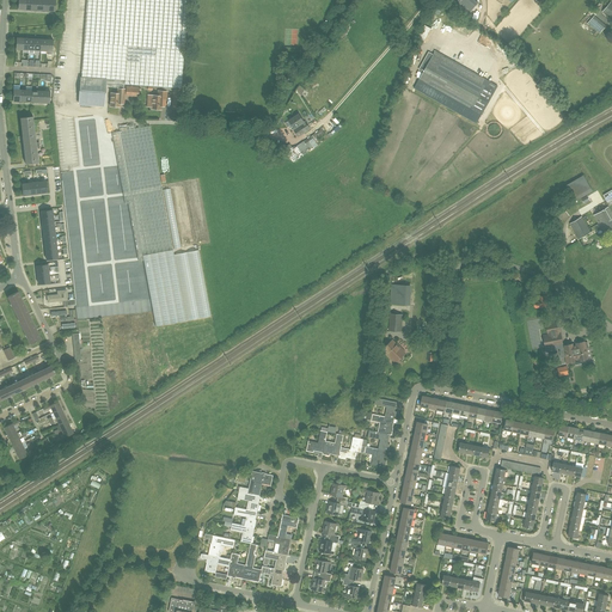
[(79,104),(104,105),(105,79),(110,79),(110,87),(124,89),(124,85),(159,87),(159,89),(170,90),(170,87),(182,89),(184,50),(188,0),(86,0),(81,78),(79,104)]
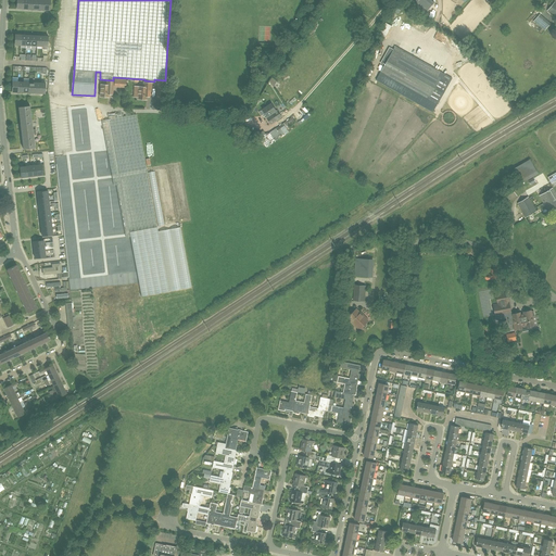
[(434,2),(431,0),(415,0),(413,3),(426,13),(434,2)]
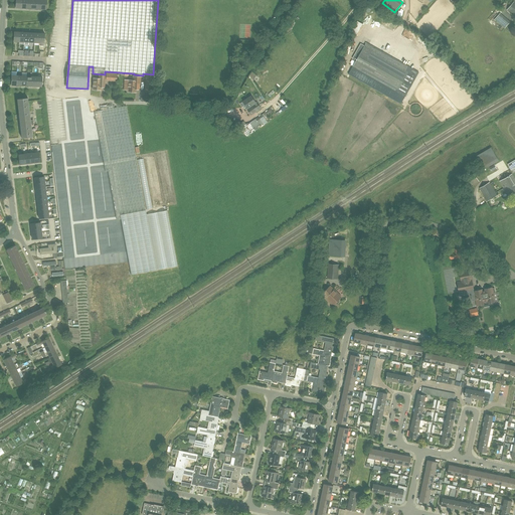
[(495,20),(504,28),(510,21),(500,13),(495,20)]
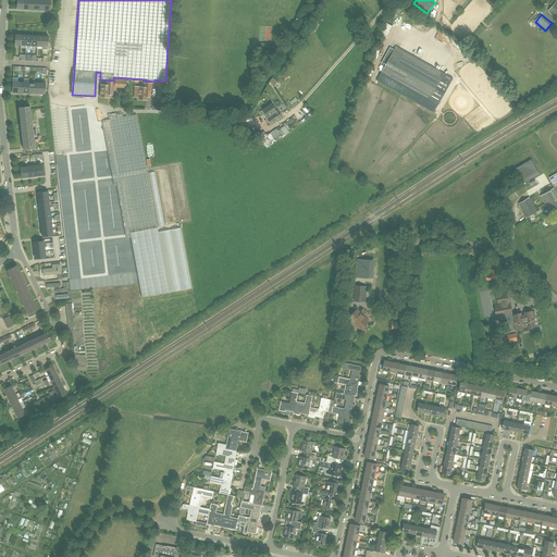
[(378,81),(434,112),(453,78),(396,47),(378,81)]
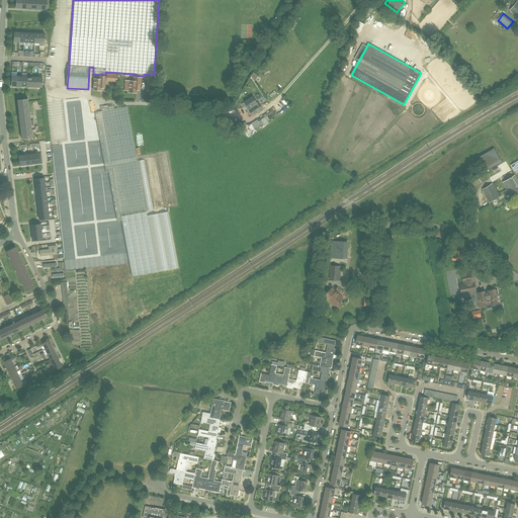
[(94,79),(93,90),(100,90),(101,88),(104,88),(105,83),(105,76),(99,75),(99,79),(94,79)]
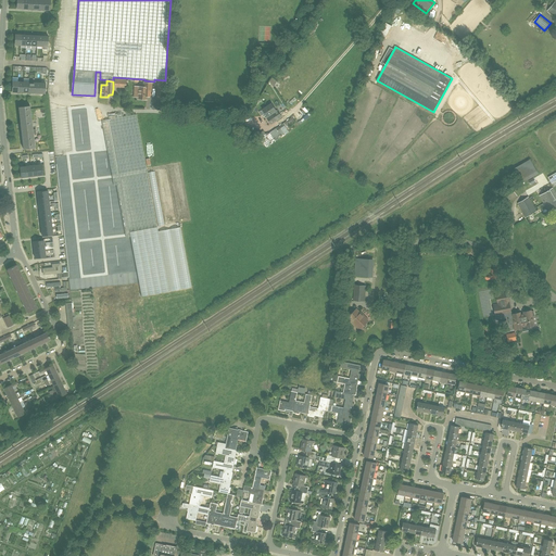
[(135,90),(138,90),(138,97),(138,99),(147,99),(147,96),(151,97),(151,91),(151,90),(151,84),(143,83),(143,87),(139,87),(135,87),(135,90)]
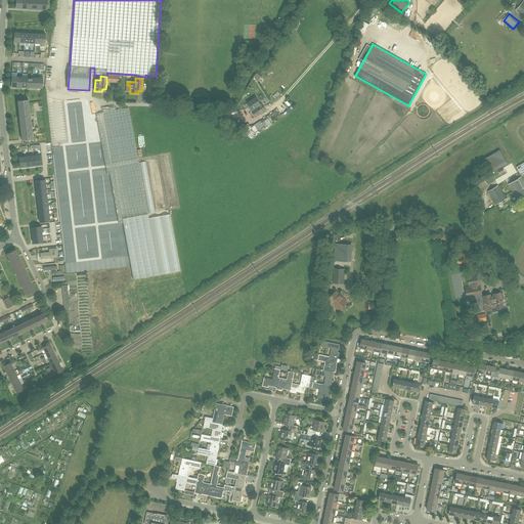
[(252,100),(261,114),(266,111),(261,103),(261,104),(256,97),(252,100)]
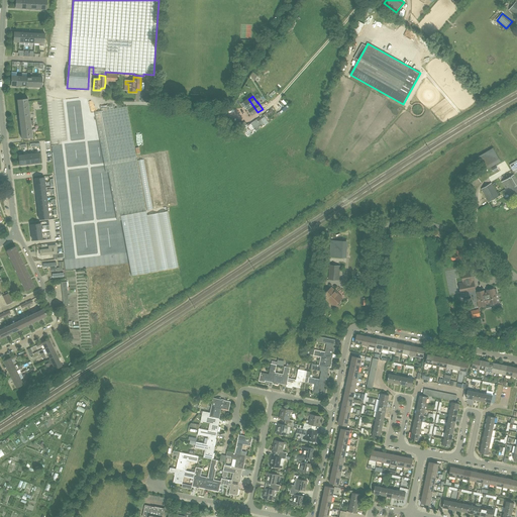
[(24,99),(17,99),(19,115),(18,116),(21,137),(21,138),(28,137),(32,137),(31,133),(32,133),(31,125),(33,125),(33,120),(30,120),(28,102),(28,101),(27,98),(24,98),(24,99)]
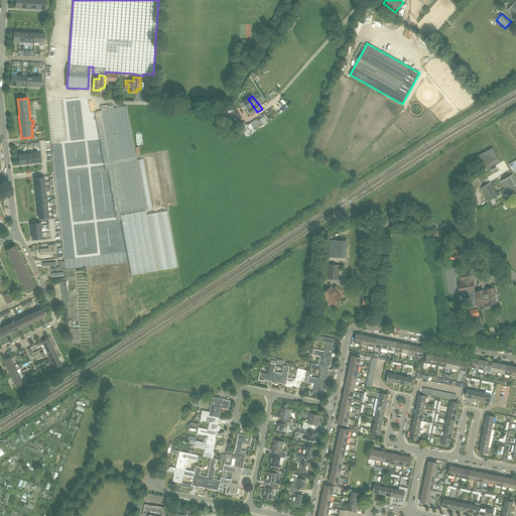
[(252,115),(257,112),(248,99),(241,104),(243,108),(246,106),(248,108),(247,109),(252,115)]
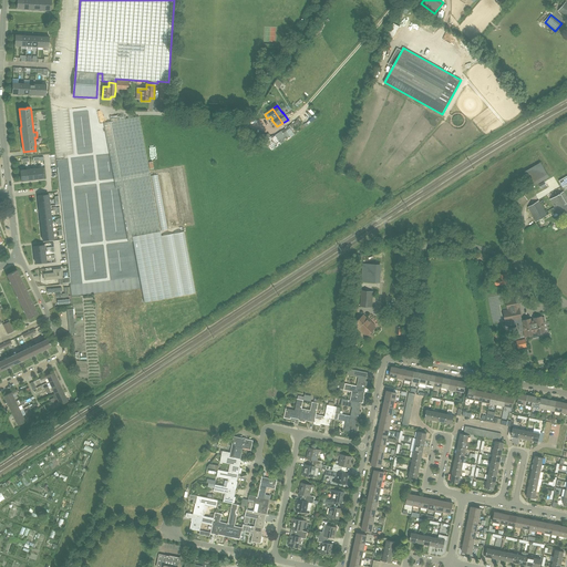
[(114,181),(116,188),(119,188),(129,240),(129,243),(133,241),(144,302),(172,297),(161,232),(160,232),(157,218),(148,168),(138,116),(104,123),(112,168),(114,181)]
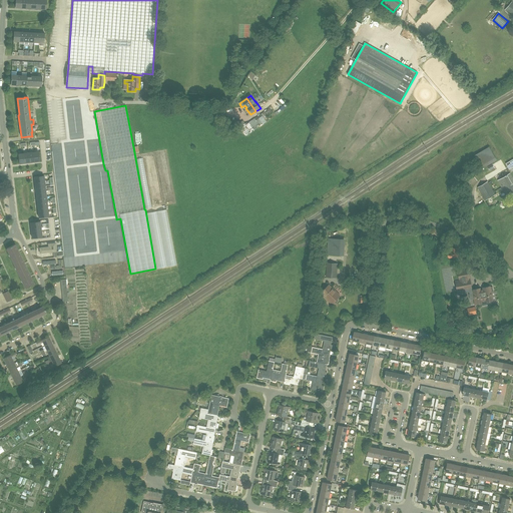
[(270,108),(262,114),(265,118),(273,112),(270,108)]
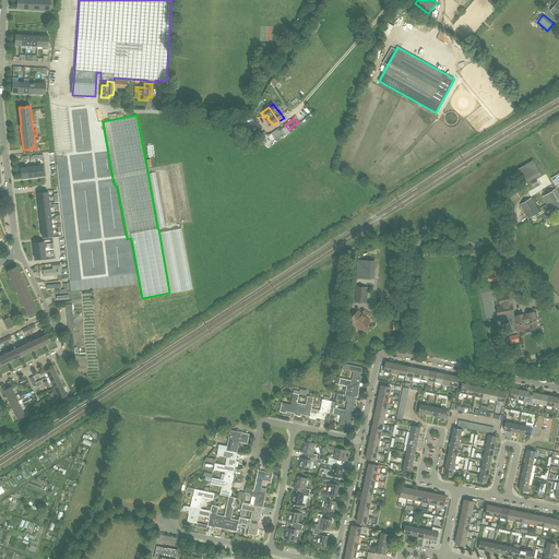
[(288,130),(287,129),(287,128),(285,125),(272,133),(275,140),(282,135),(283,137),(286,134),(285,132),(288,130)]
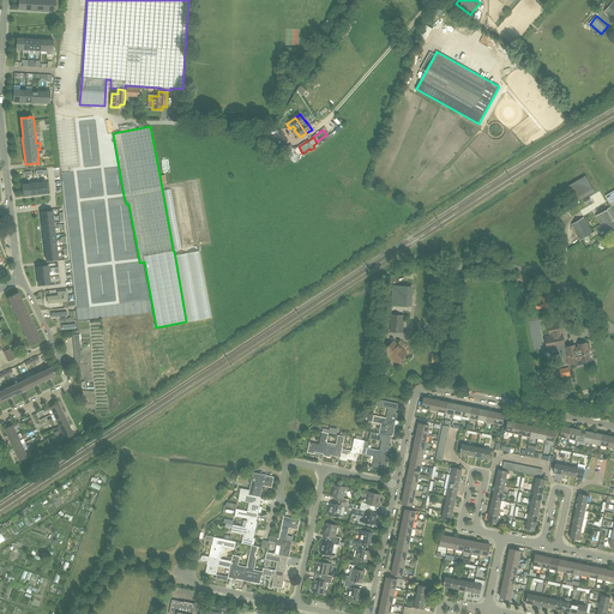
[(287,149),(288,151),(290,155),(295,161),(300,158),(299,156),(293,148),(292,145),(287,149)]
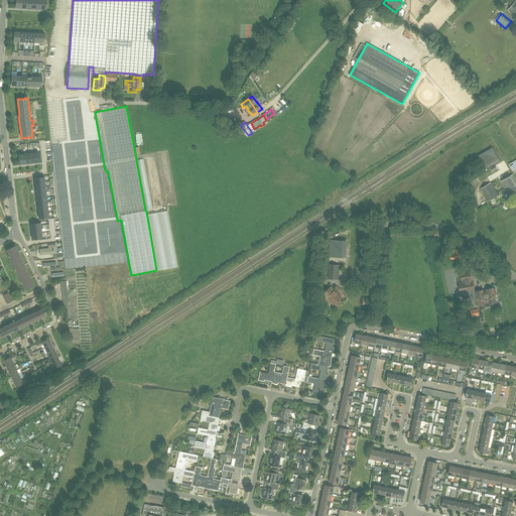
[(498,158),(495,153),(492,148),(478,157),(484,167),(498,158)]
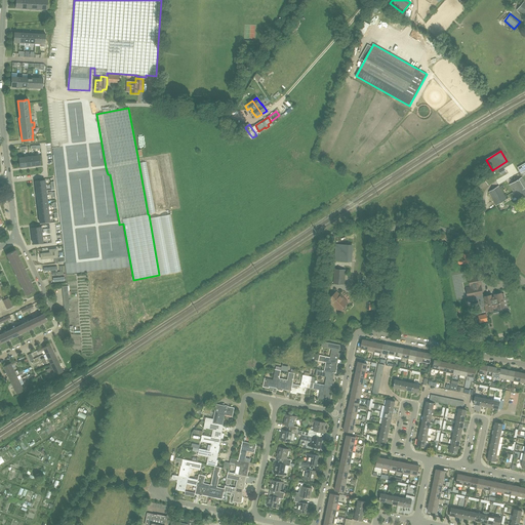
[(146,162),(139,163),(150,213),(155,212),(146,162)]
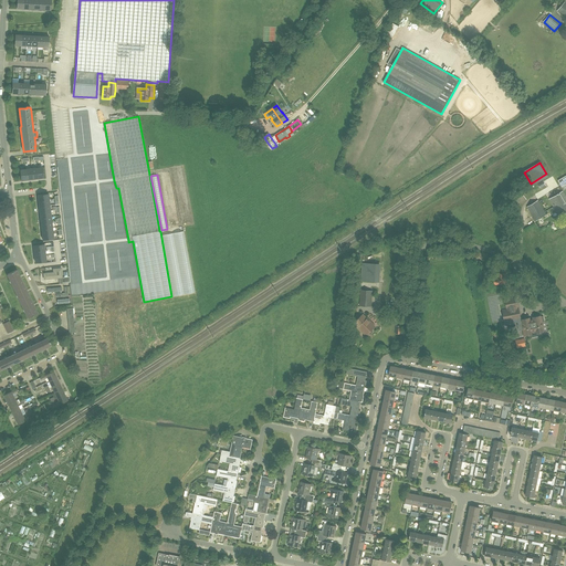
[(519,187),(521,190),(523,194),(528,190),(524,184),(519,187)]
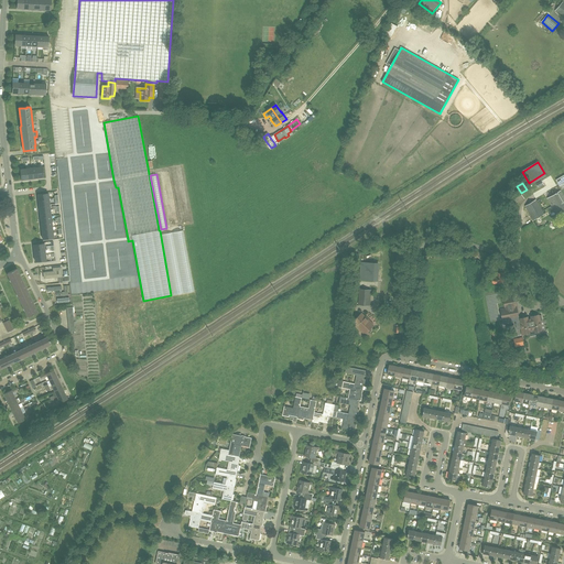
[(524,198),(521,193),(519,190),(509,195),(514,205),(524,198)]
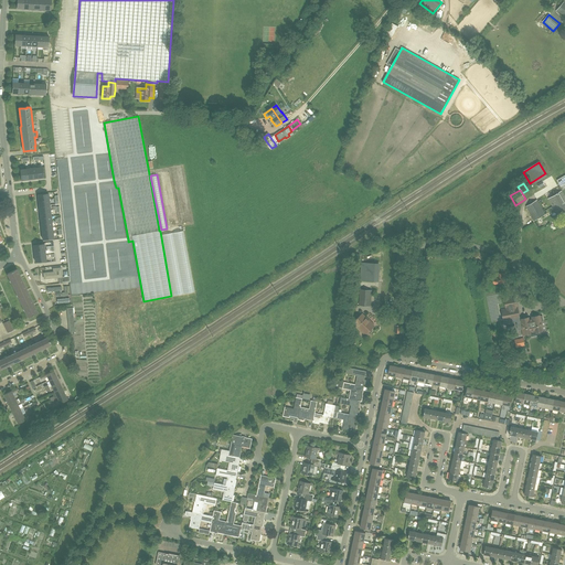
[(564,196),(562,191),(548,199),(558,215),(564,211),(564,196)]
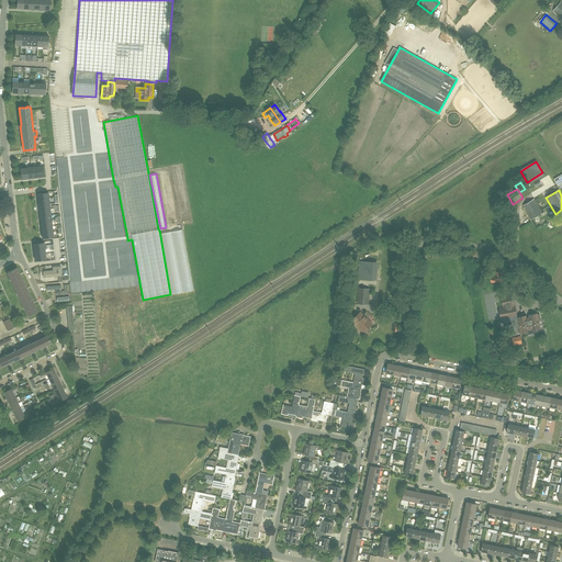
[(534,199),(524,205),(531,220),(542,213),(534,199)]
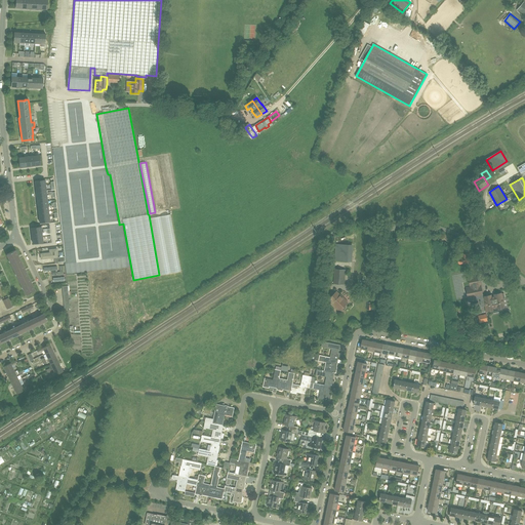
[(170,214),(150,218),(160,275),(180,271),(170,214)]
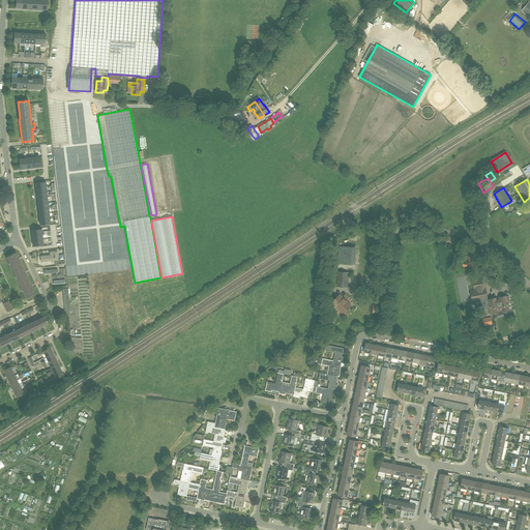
[(57,252),(50,252),(50,255),(40,256),(41,262),(58,260),(57,252)]
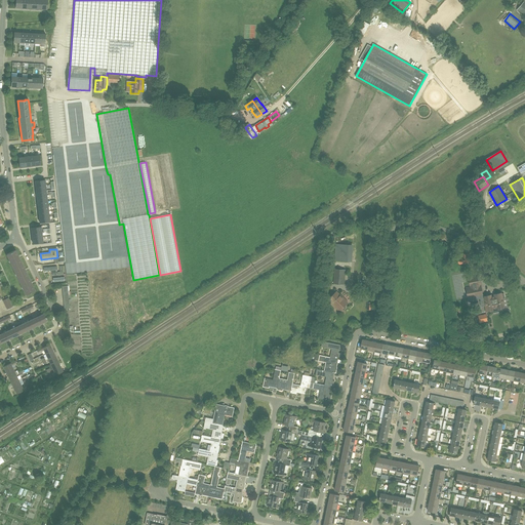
[(15,250),(6,254),(12,268),(22,264),(15,250)]
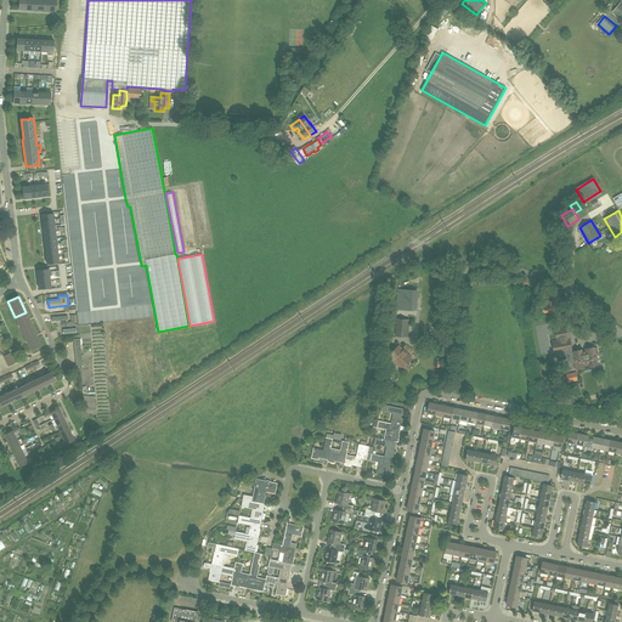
[(557,300),(542,304),(543,312),(558,310),(557,300)]
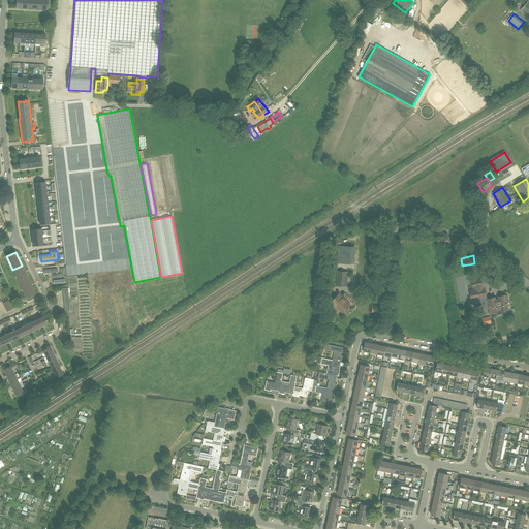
[(22,266),(12,270),(20,284),(29,280),(22,266)]
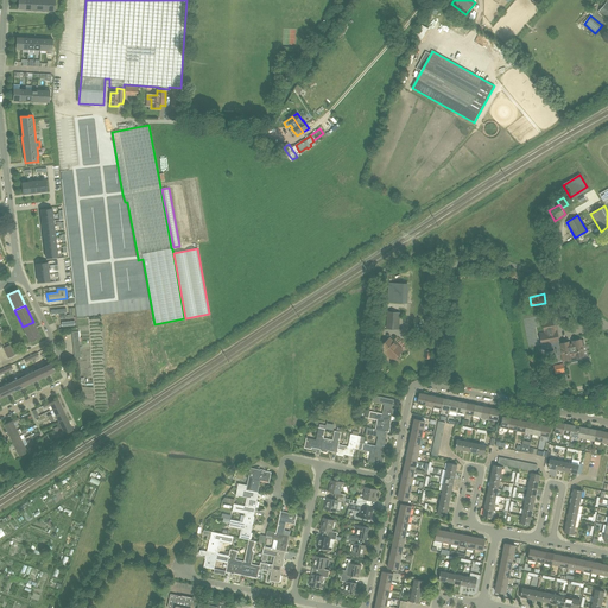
[(387,311),(386,329),(399,329),(400,312),(387,311)]
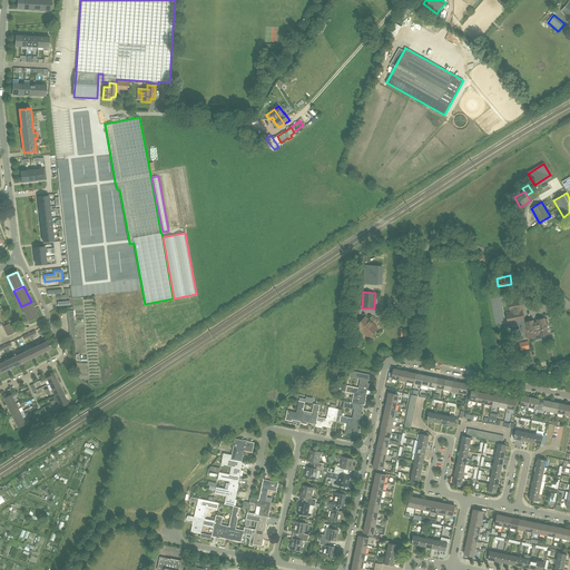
[(401,308),(405,310),(408,298),(400,297),(397,308),(401,308)]
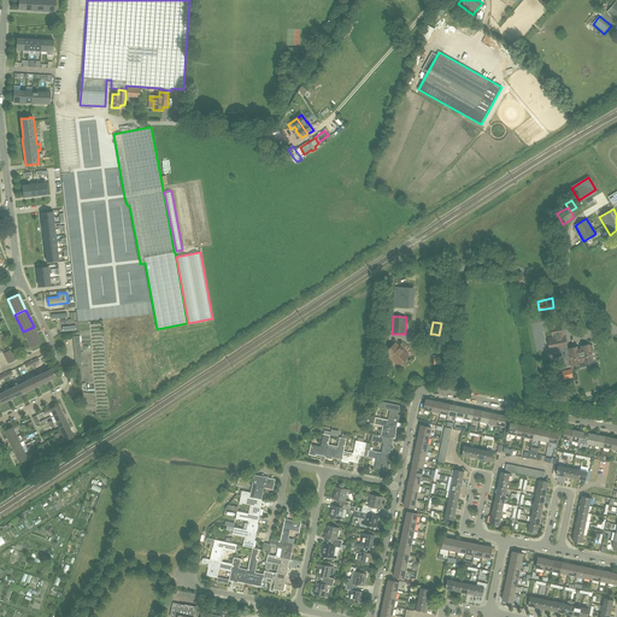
[(586,363),(593,362),(592,360),(593,359),(593,357),(592,356),(591,352),(593,352),(592,345),(589,346),(589,345),(587,346),(586,345),(583,345),(583,346),(581,347),(581,348),(577,348),(577,347),(575,348),(574,347),(573,348),(571,348),(569,350),(570,351),(568,351),(565,336),(564,336),(563,334),(564,334),(563,325),(551,328),(553,338),(548,339),(551,352),(564,348),(565,351),(564,352),(565,360),(571,359),(573,365),(579,364),(580,364),(579,362),(586,360),(586,363)]
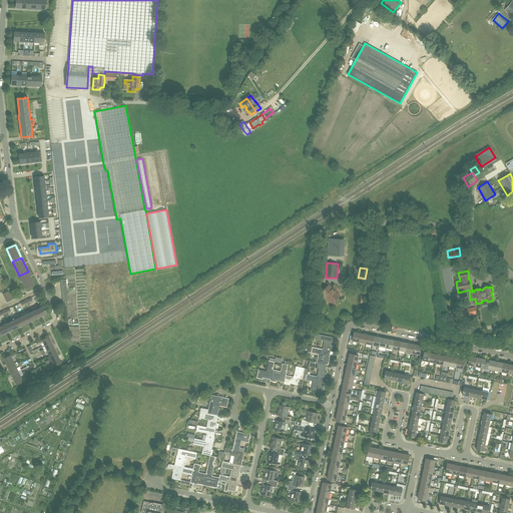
[(28,272),(19,276),(25,289),(34,284),(28,272)]
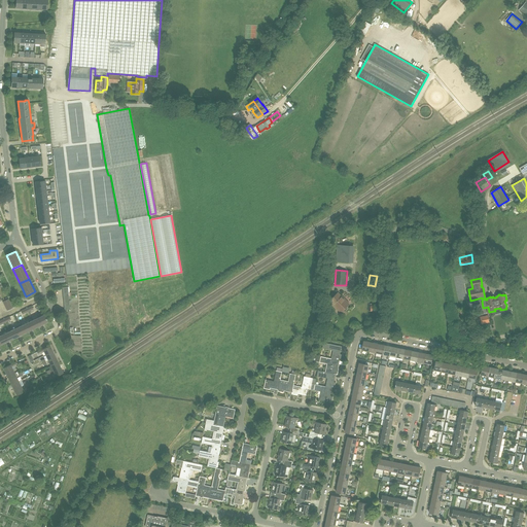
[(338,309),(342,313),(347,309),(346,308),(349,304),(345,300),(342,296),(338,292),(336,295),(330,301),(334,305),(337,309),(338,309)]
